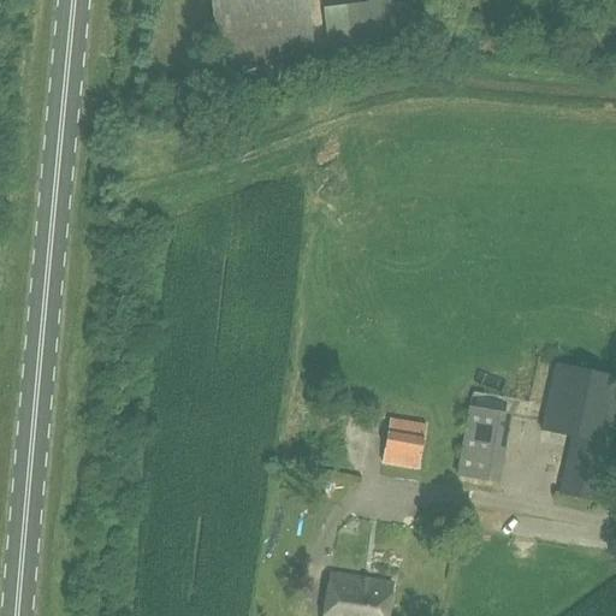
[(211,0),(219,66),(314,54),(307,0),(211,0)]
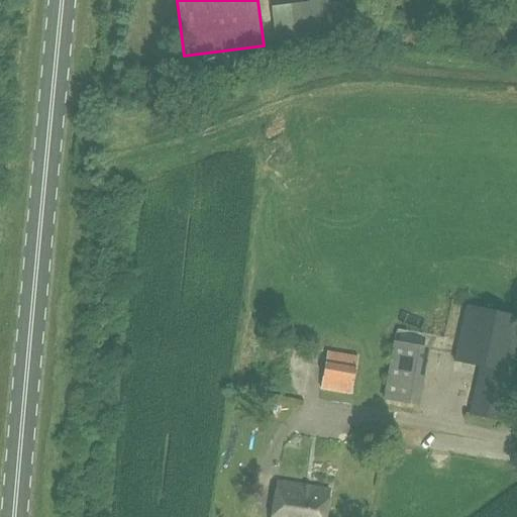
[(271,7),(274,35),(266,36),(268,59),(296,56),(296,52),(333,47),(328,0),(308,0),(308,3),(271,7)]
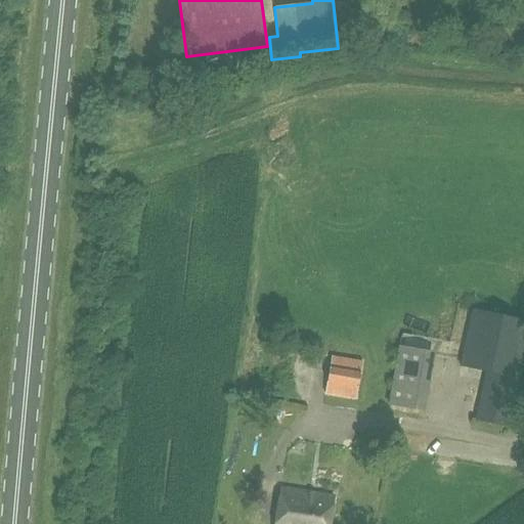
[(523,353),(523,320),(473,310),(461,366),(486,372),(476,420),(508,427),(523,353)]
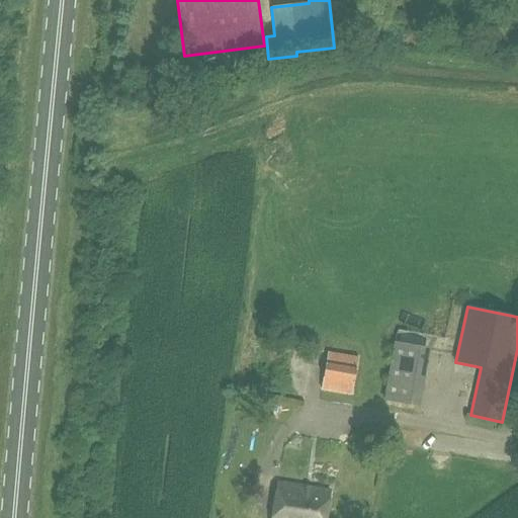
[(424,348),(396,343),(384,400),(413,406),(424,348)]
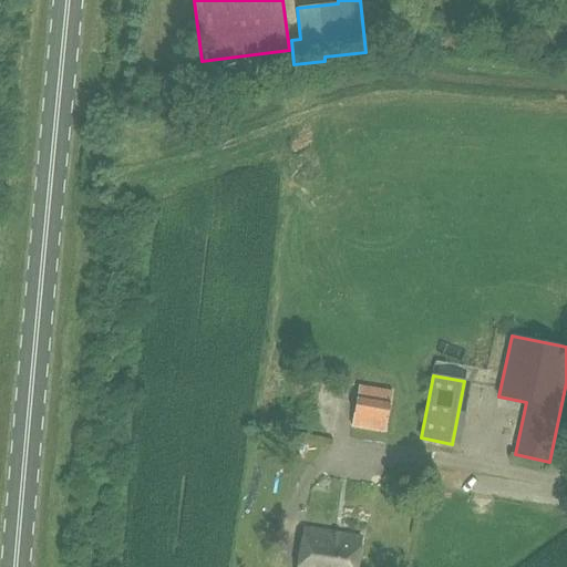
[(393,391),(360,384),(353,425),(385,431),(393,391)]
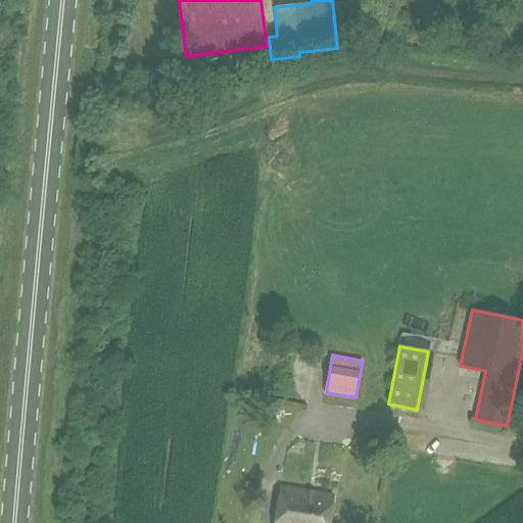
[(329,522),(333,495),(281,488),(275,522),(329,522)]
